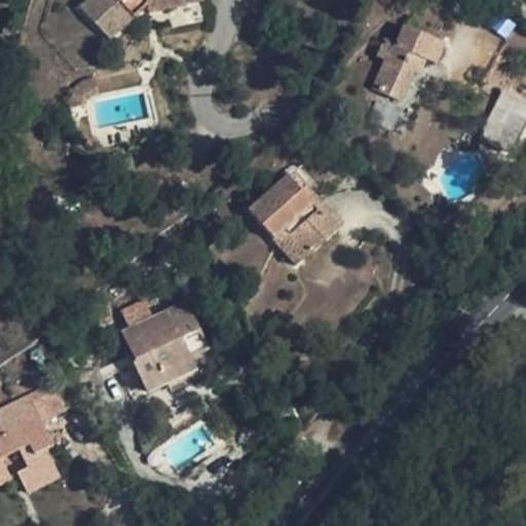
[(88,0),(80,9),(99,29),(110,19),(120,29),(146,4),(155,4),(167,9),(202,1),(202,0),(88,0)]
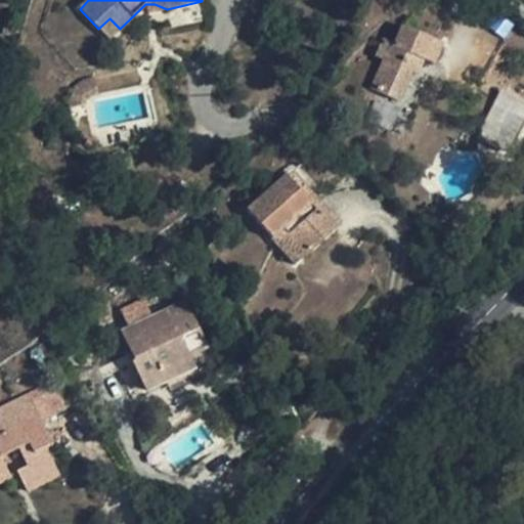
[(167,9),(155,4),(145,4),(147,13),(167,9)]
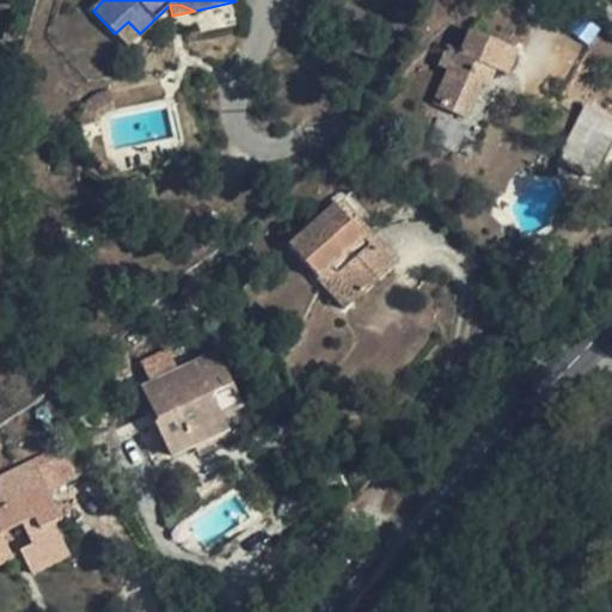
[(140,34),(128,22),(115,34),(127,47),(140,34)]
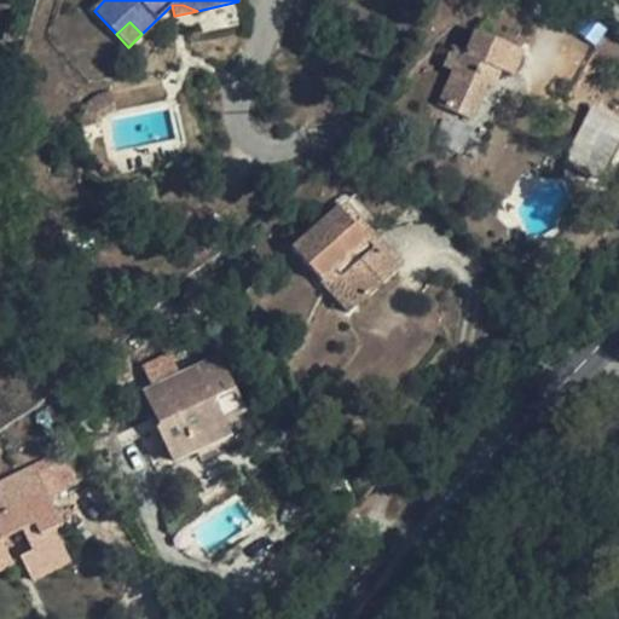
[(522,52),(475,32),(467,52),(453,47),(444,67),(452,71),(439,106),(472,120),(485,85),(492,87),(499,69),(513,75),(522,52)]
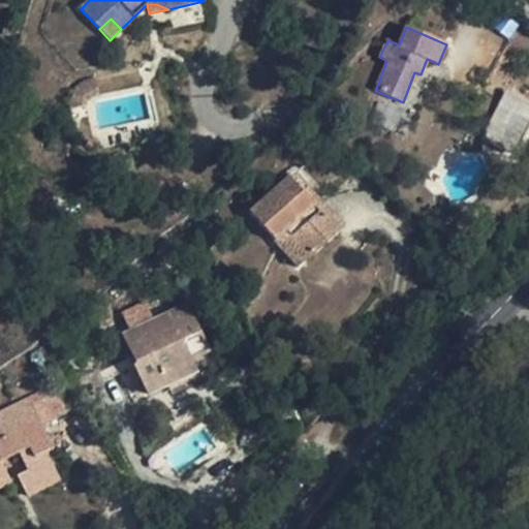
[(528,124),(528,104),(505,92),(481,138),(514,155),(528,124)]
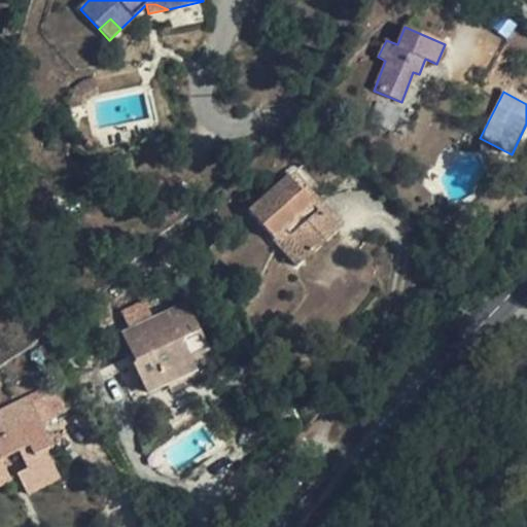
[(313,195),(293,173),(288,177),(308,199),(313,195)]
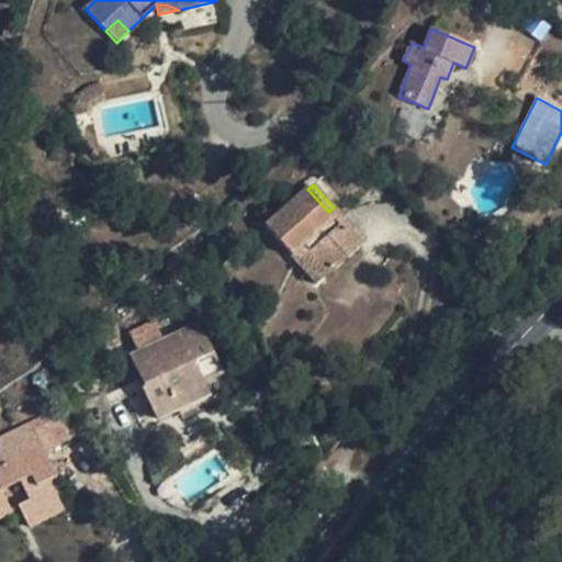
[(328,212),(307,189),(266,226),(291,257),(315,285),(327,274),(366,243),(334,208),(328,212)]
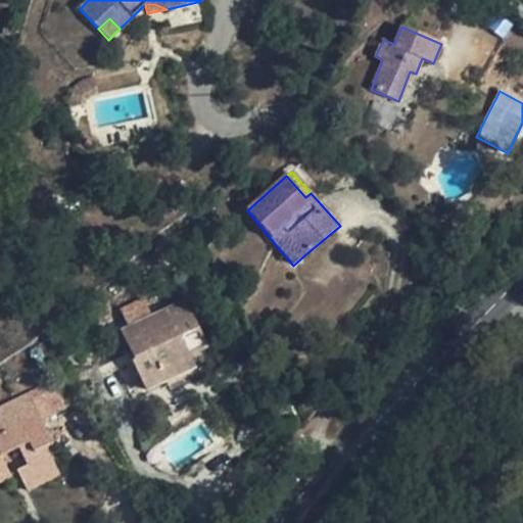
[(207,347),(186,302),(122,333),(135,361),(132,362),(145,390),(164,382),(158,370),(189,357),(207,347)]
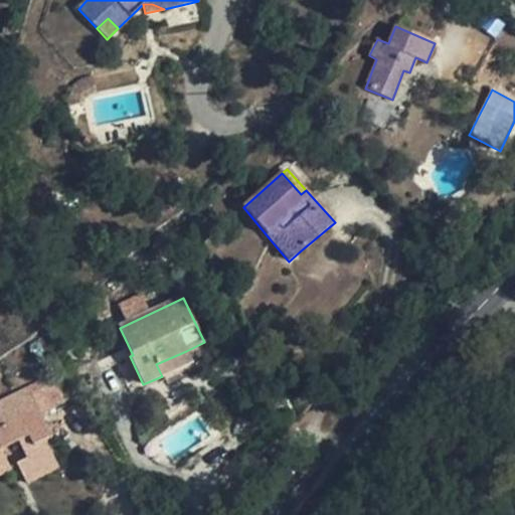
[(53,347),(45,335),(27,344),(34,357),(53,347)]
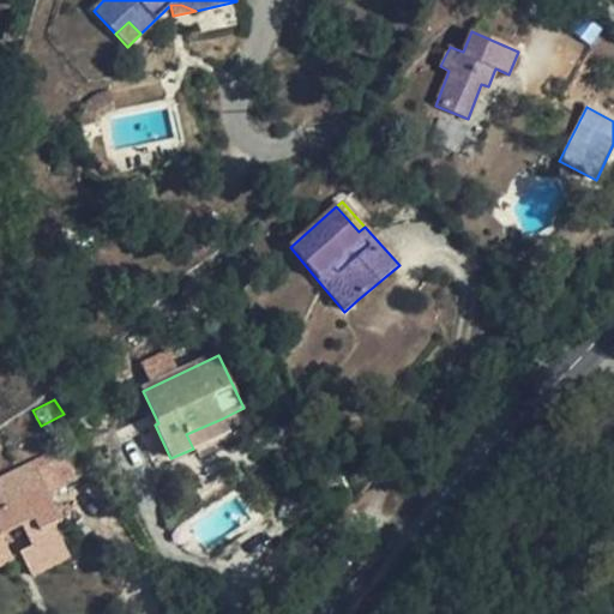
[(228,433),(222,419),(186,434),(193,449),(228,433)]
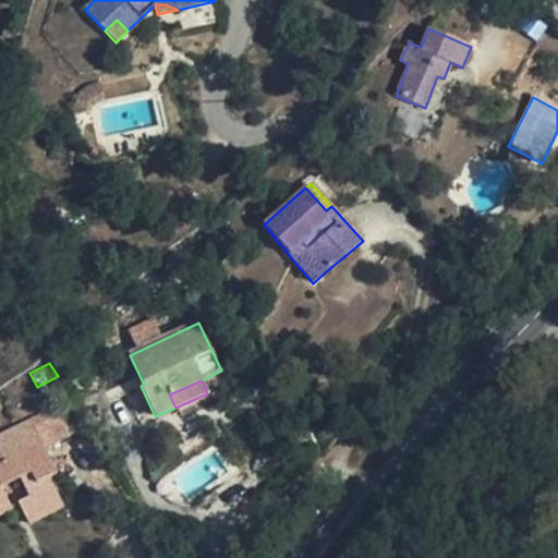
[(67,433),(55,408),(29,420),(43,445),(67,433)]
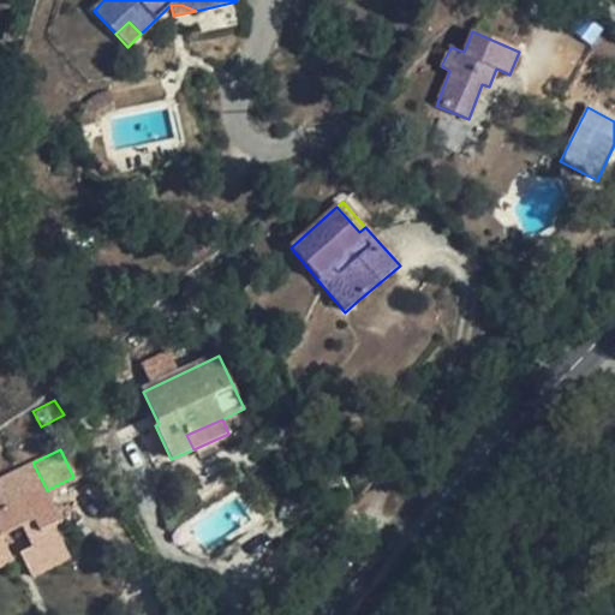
[(47,490),(33,463),(0,478),(0,490),(1,493),(0,494),(0,548),(5,545),(0,536),(23,524),(33,548),(22,554),(33,577),(71,557),(54,526),(63,523),(47,490)]
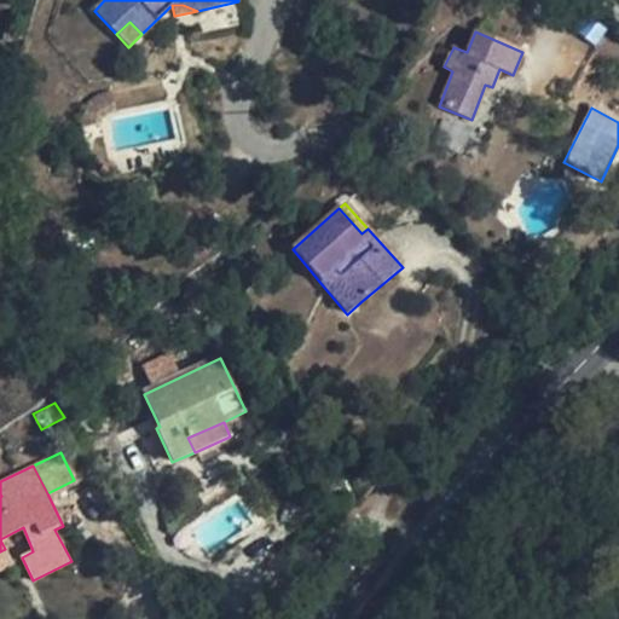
[(0,567),(12,561),(5,549),(0,551),(0,567)]
